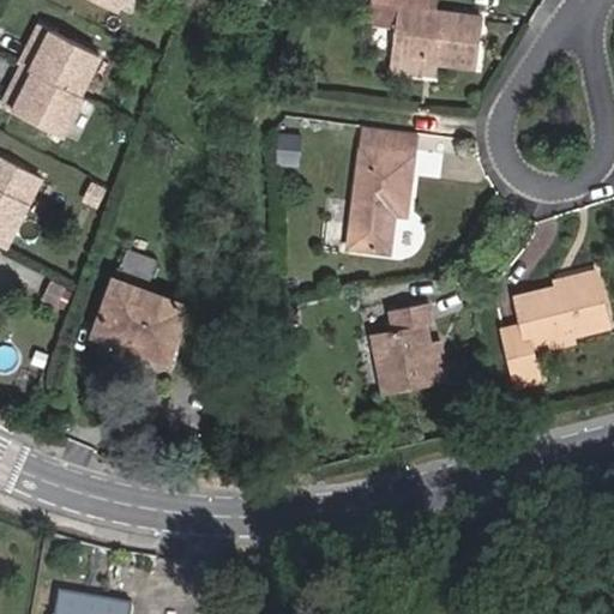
[(375,0),(375,4),(399,7),(392,58),(439,64),(477,68),(483,18),(434,12),(435,0),(375,0)]
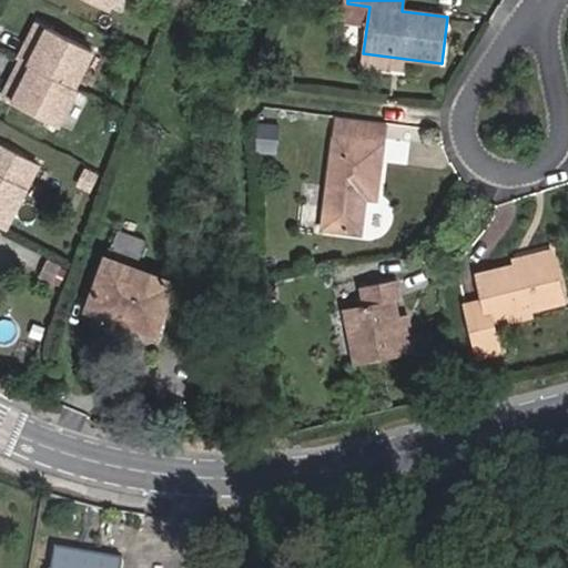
[(67,80),(83,42),(29,17),(21,32),(26,36),(23,41),(17,57),(19,58),(67,80)]
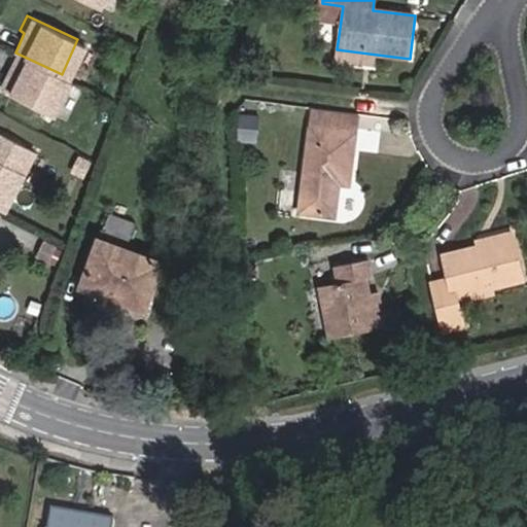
[(200,45),(207,28),(199,24),(190,41),(200,45)]
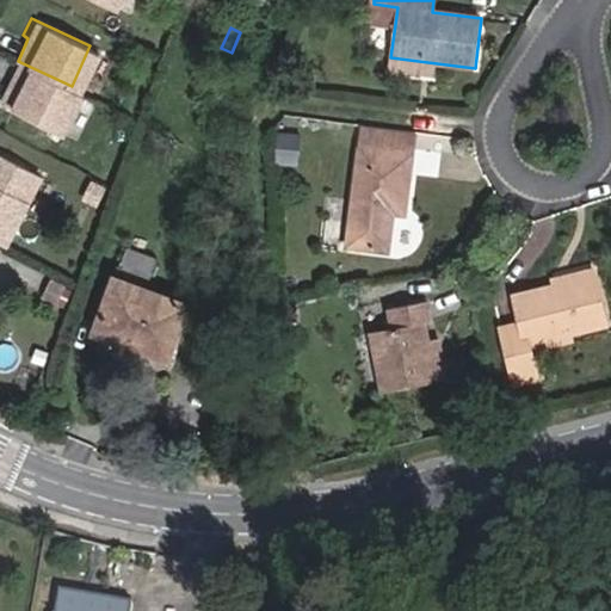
[(25,44),(28,38),(23,35),(12,59),(14,60),(18,61),(25,44)]
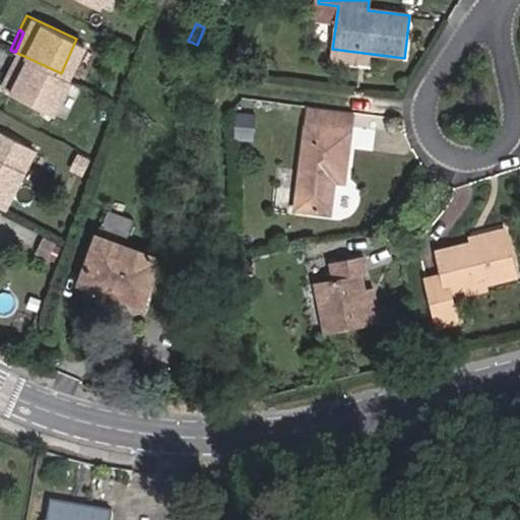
[(330,59),(370,64),(372,54),(332,49),(330,59)]
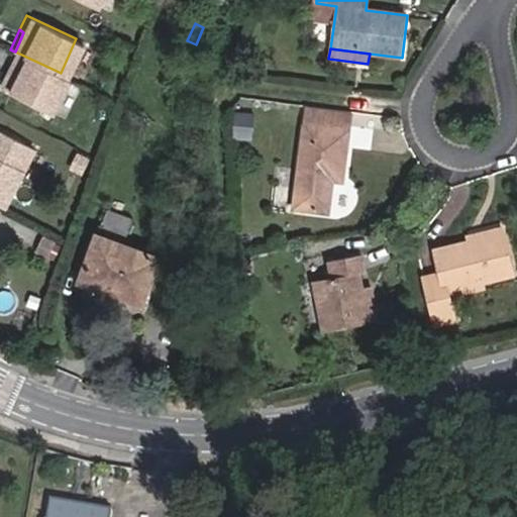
[(15,52),(12,50),(3,70),(8,72),(10,67),(17,53),(15,52)]
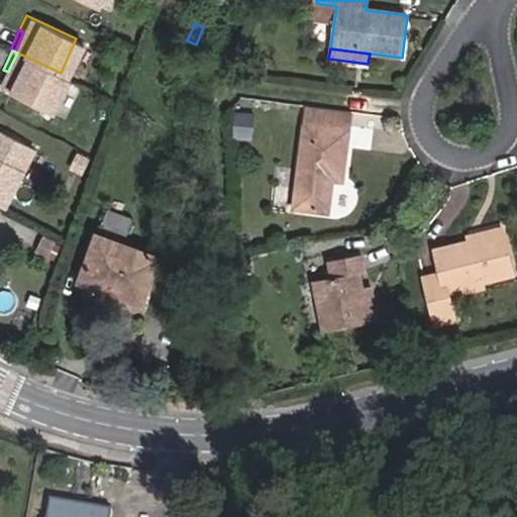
[(63,74),(61,73),(17,53),(10,67),(8,72),(3,70),(0,77),(0,85),(47,107),(63,74)]
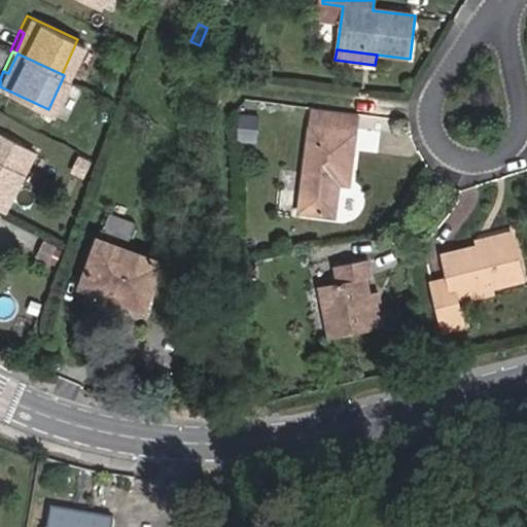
[(354,115),(314,110),(312,129),(352,133),(354,115)]
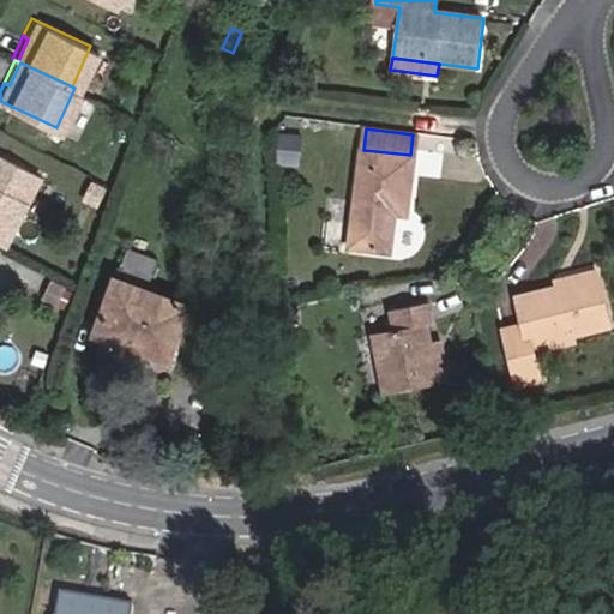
[(416,174),(443,178),(449,137),(423,132),(416,174)]
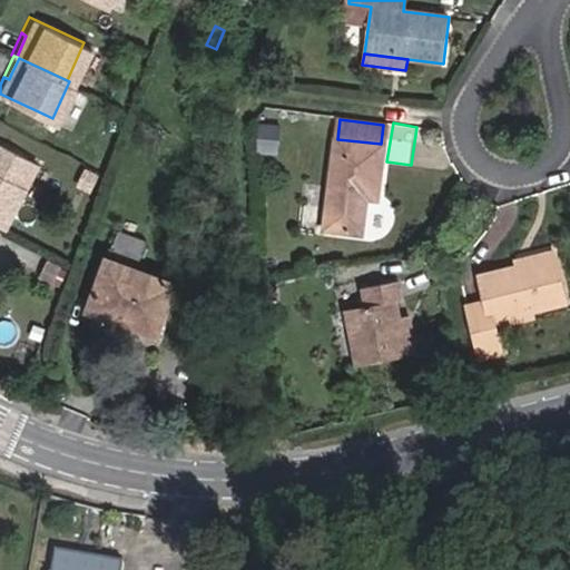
[(377,200),(384,145),(381,144),(337,139),(335,139),(324,231),(362,235),(366,199),(377,200)]
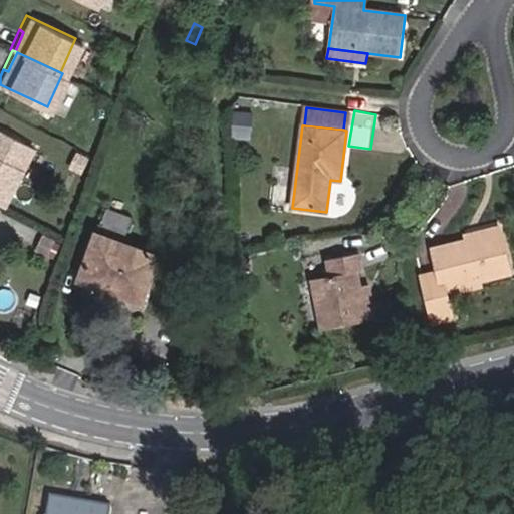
[(0,206),(2,207),(31,146),(0,131),(0,206)]
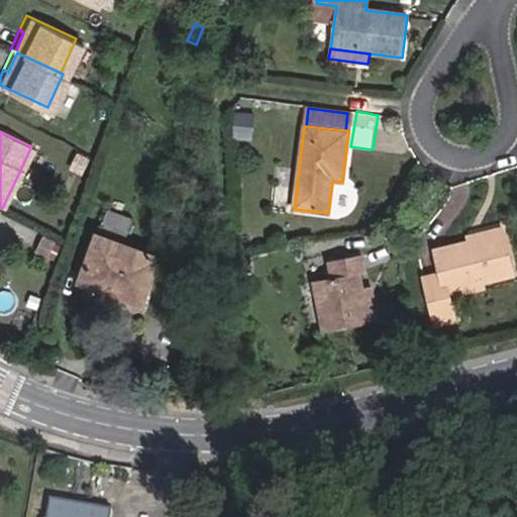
[(71,168),(83,174),(91,158),(79,151),(71,168)]
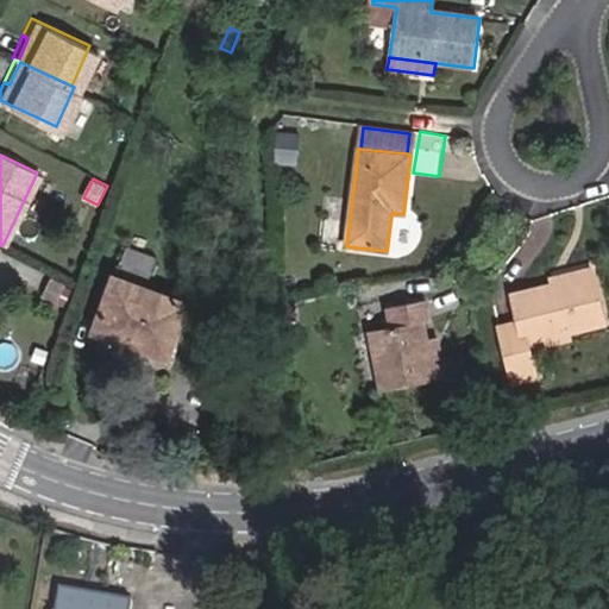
[(125,246),(93,331),(126,344),(130,333),(170,350),(188,303),(146,288),(158,259),(125,246)]
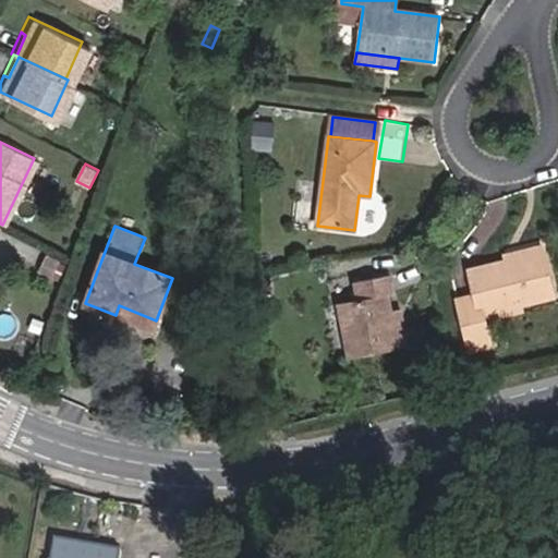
[(541,245),(505,254),(506,261),(542,252),(541,245)]
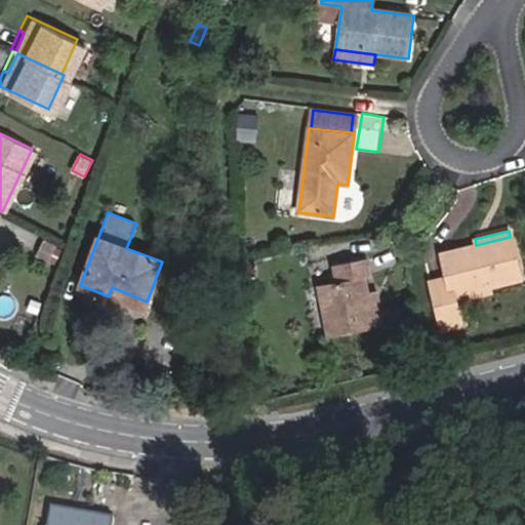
[(37,254),(49,260),(57,243),(44,237),(37,254)]
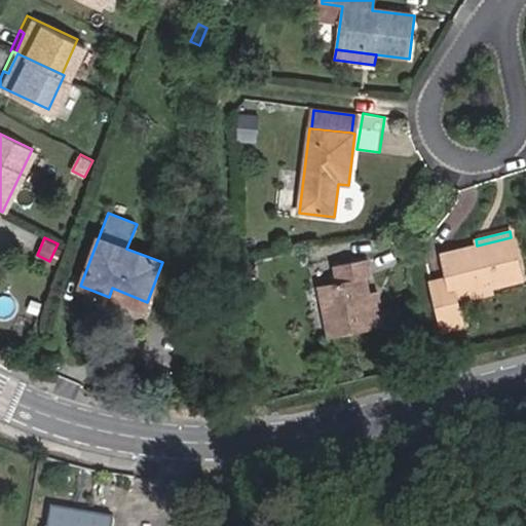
[(520,279),(511,237),(477,246),(441,254),(447,278),(430,282),(441,331),(461,327),(456,301),(454,295),(490,287),(520,279)]
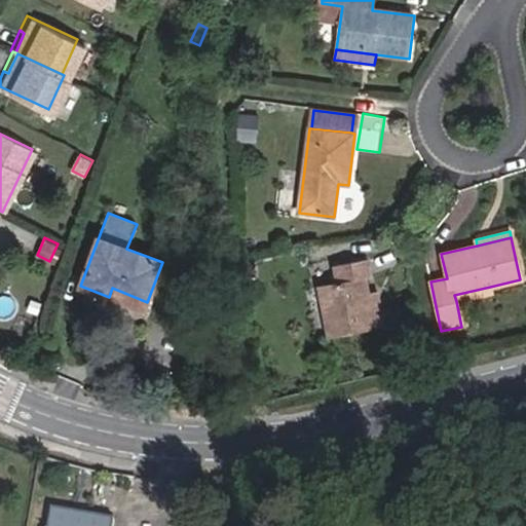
[(334,265),(337,284),(320,288),(329,337),(384,327),(377,292),(369,294),(366,277),(370,276),(366,259),(334,265)]
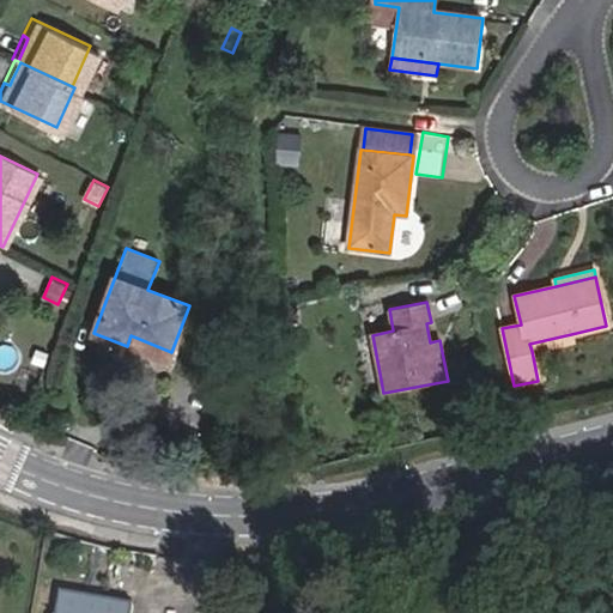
[(532,351),(572,341),(571,334),(529,344),(532,351)]
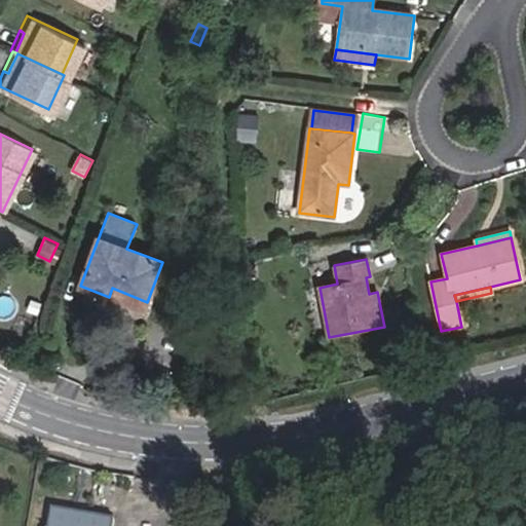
[(109,297),(144,310),(147,302),(112,288),(109,297)]
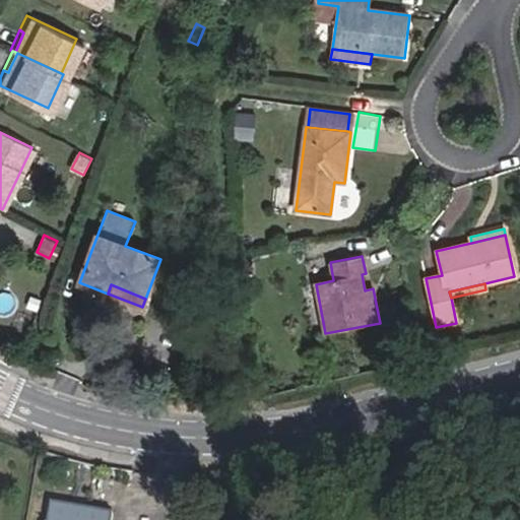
[(110,519),(112,510),(51,500),(47,519),(110,519)]
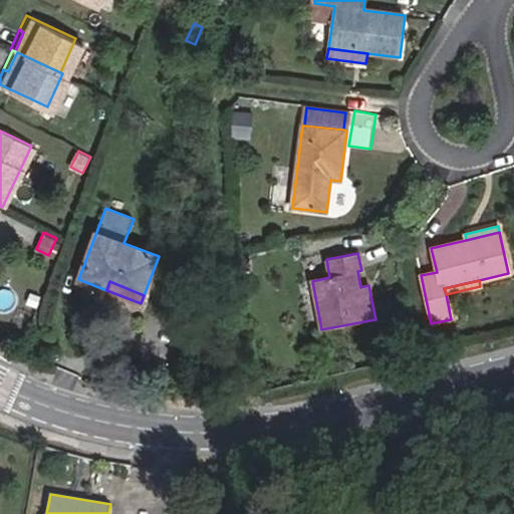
All buildings are outlined.
